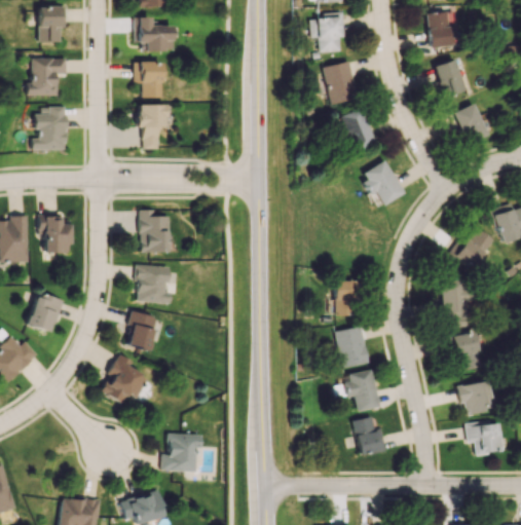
[(140,0),(141,7),(166,8),(166,0),(140,0)]
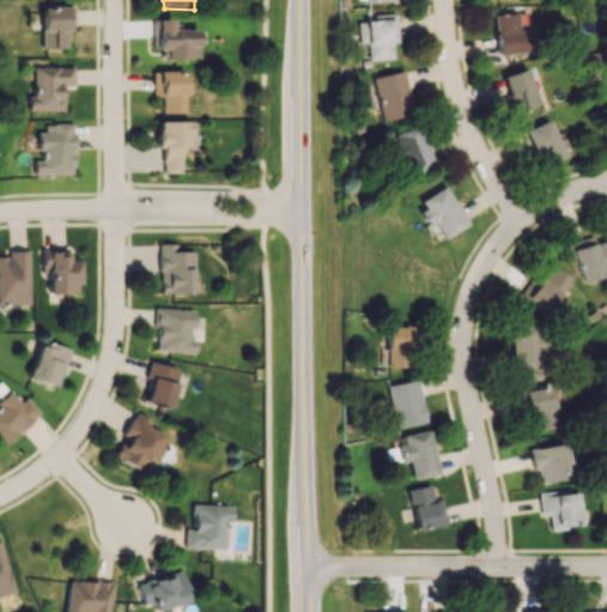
[(70,50),(70,32),(78,32),(78,8),(46,8),(46,50),(70,50)]
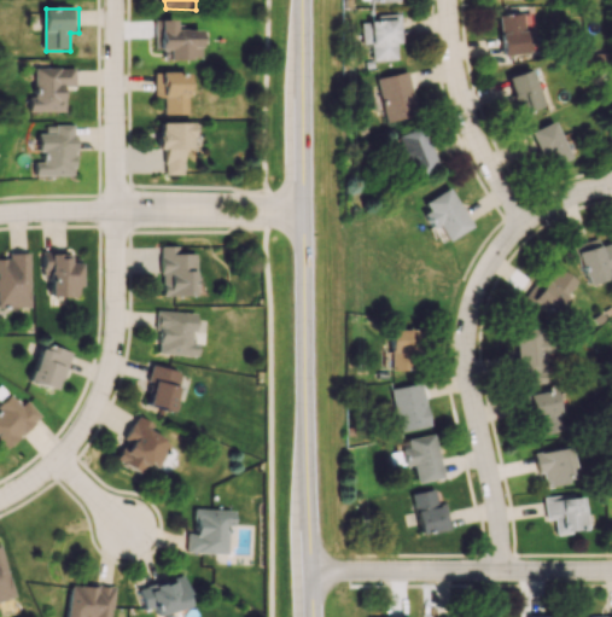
[(502,16),(505,56),(529,56),(528,15),(502,16)]
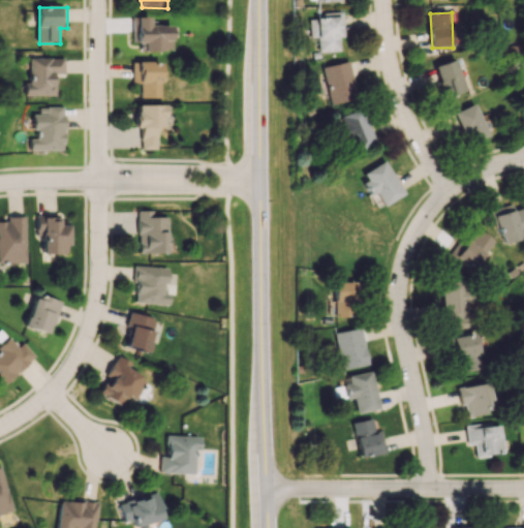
[(321,53),(343,52),(342,37),(347,37),(346,13),(325,14),(325,19),(312,20),(313,39),(320,38),(321,53)]
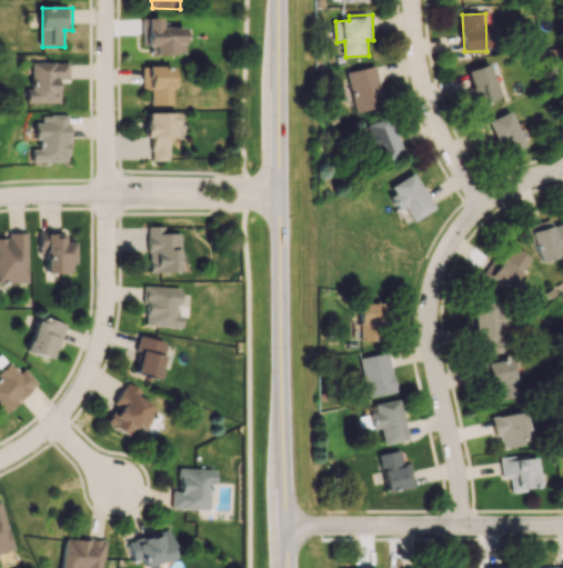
[(147,47),(156,47),(156,56),(188,56),(188,28),(164,28),(164,19),(147,19),(147,47)]
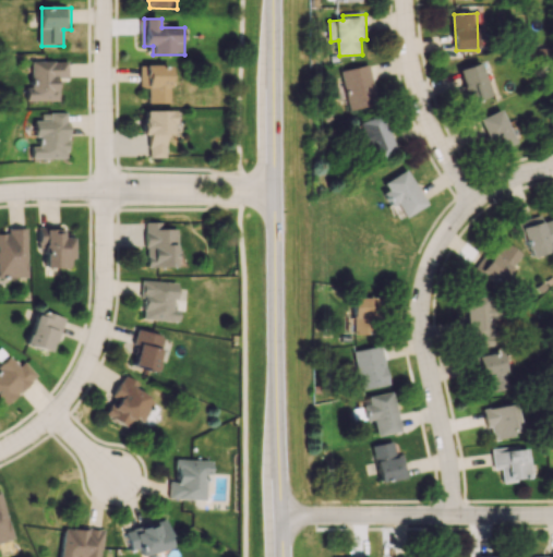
[(71,62),(34,62),(35,88),(29,88),(29,101),(61,101),(61,77),(71,77),(71,62)]
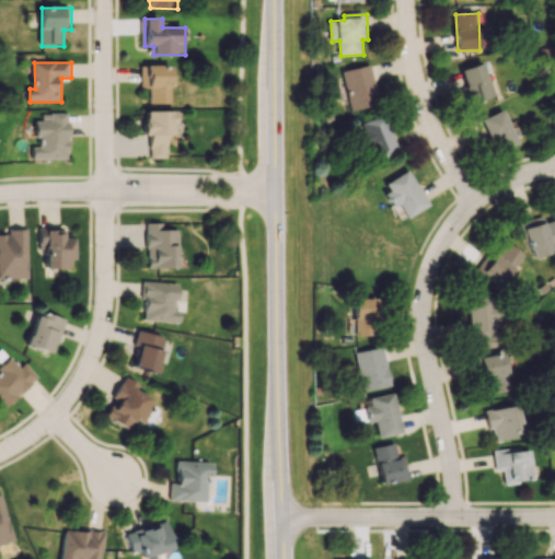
[(501,95),(496,81),(492,82),(485,62),(462,71),(474,105),(501,95)]
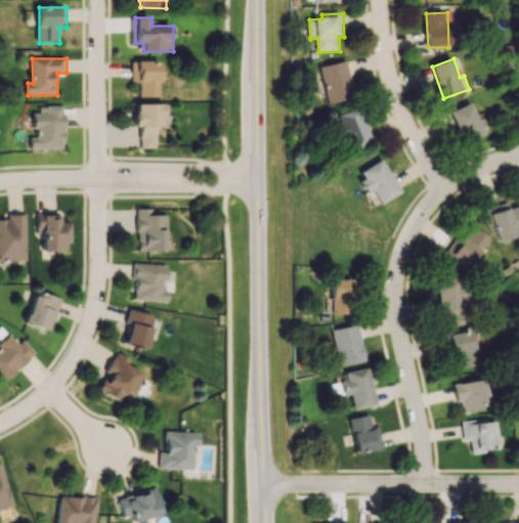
[(135,83),(141,83),(141,98),(163,97),(162,61),(134,62),(135,83)]
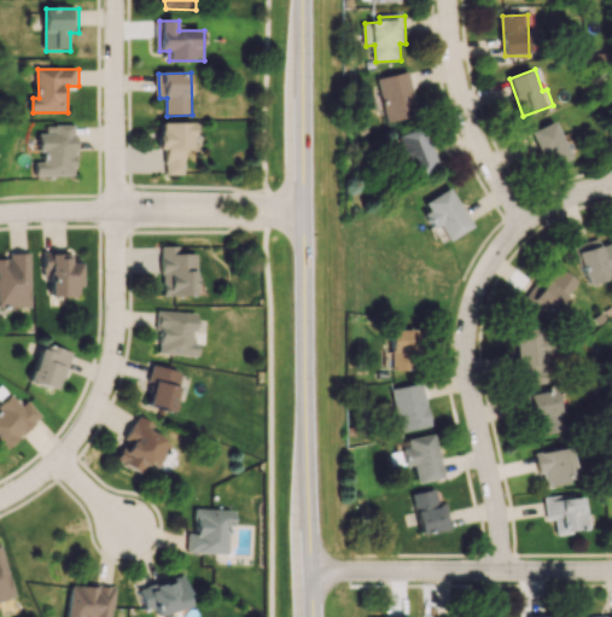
[(421,116),(411,73),(380,80),(390,123),(421,116)]
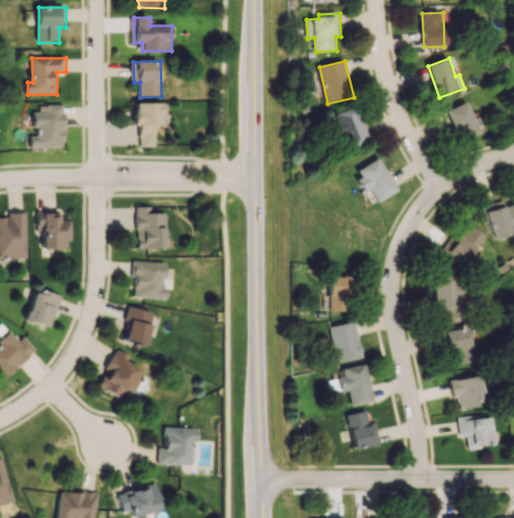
[(482,134),(468,102),(448,112),(462,142),(482,134)]
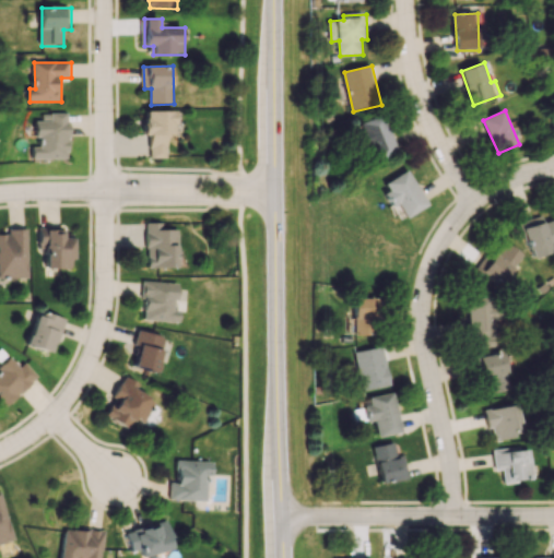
[(153,158),(169,158),(168,135),(177,135),(177,111),(146,113),(146,135),(152,135),(153,158)]
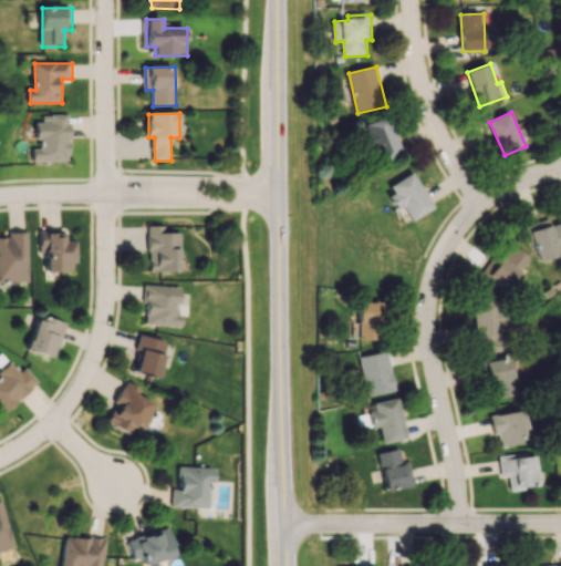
[(39,123),(39,141),(43,141),(43,150),(33,151),(33,162),(72,162),(72,115),(54,115),(54,123),(39,123)]
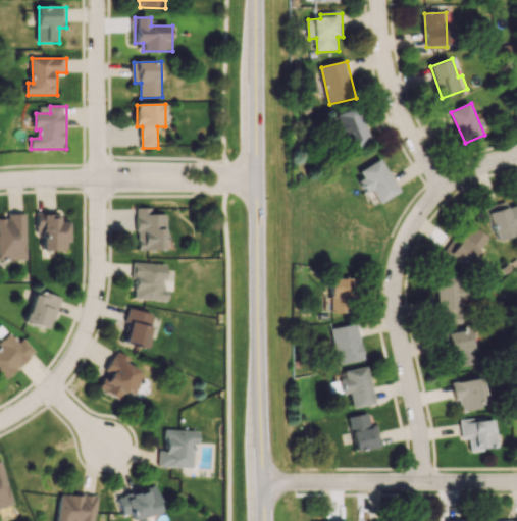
[(338,116),(340,123),(334,124),(340,140),(346,137),(351,151),(372,143),(359,108),(338,116)]
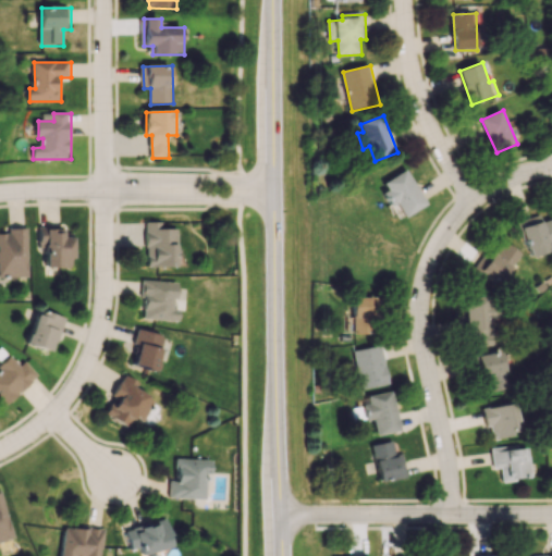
[(407,218),(428,206),(408,170),(382,185),(394,206),(399,204),(407,218)]
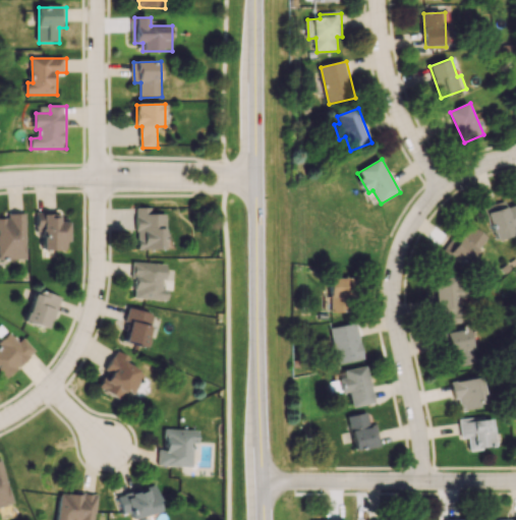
[(486,209),(498,242),(515,236),(515,230),(514,228),(515,227),(515,206),(509,209),(507,201),(486,209)]
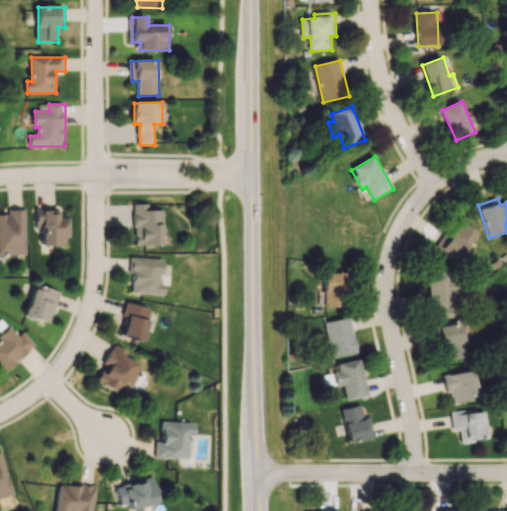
[(136,246),(166,246),(165,211),(152,211),(152,204),(136,204),(136,246)]
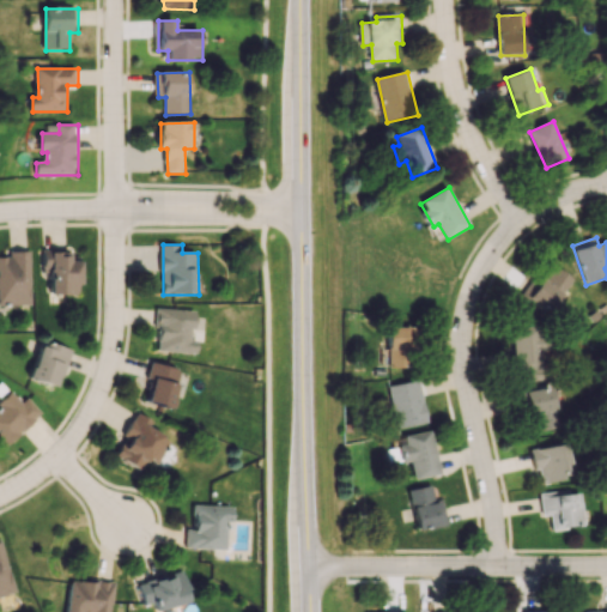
[(73,262),(72,250),(46,250),(47,276),(53,276),(54,296),(83,295),(83,261),(73,262)]
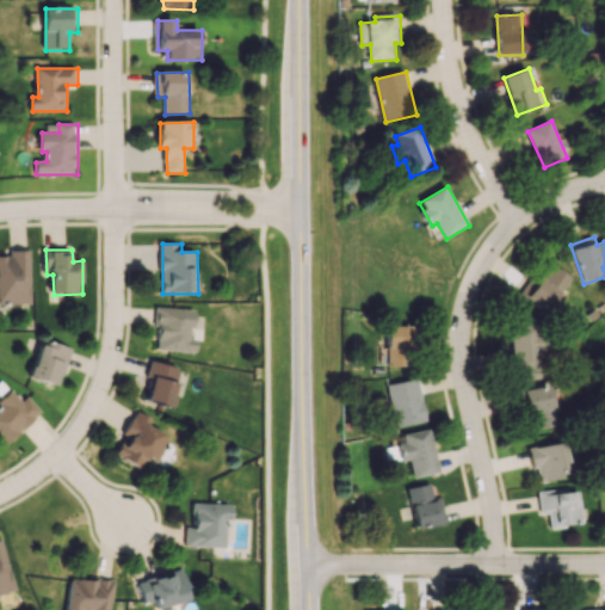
[(34,251),(13,251),(13,257),(0,257),(0,305),(34,305),(34,251)]
